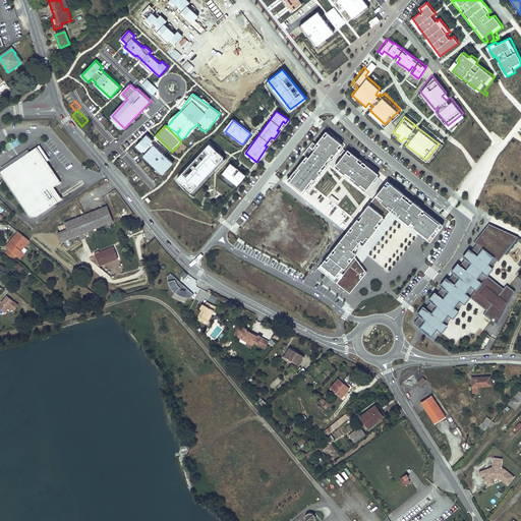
[(330,163),(344,145),(327,130),(315,145),(313,142),(304,154),(307,156),(288,181),(305,194),(328,165),(327,164),(328,161),(330,163)]
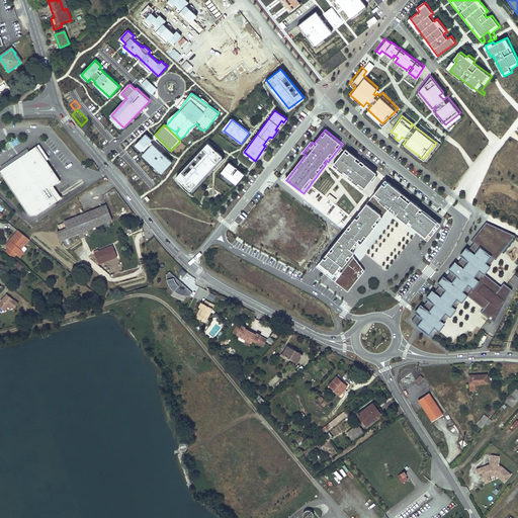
[(163,174),(173,161),(151,142),(153,139),(146,133),(135,145),(144,153),(142,156),(163,174)]
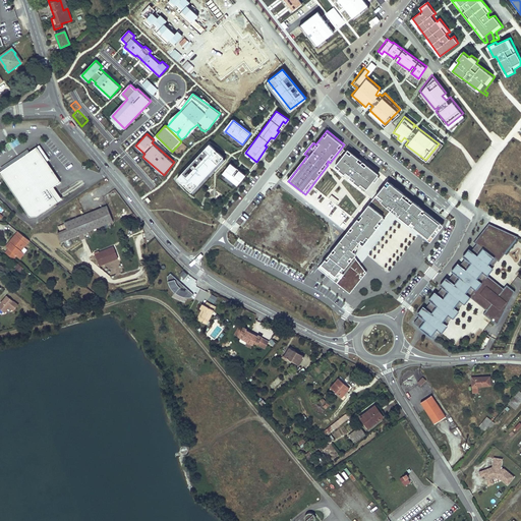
[(10,142),(13,148),(19,143),(16,138),(10,142)]
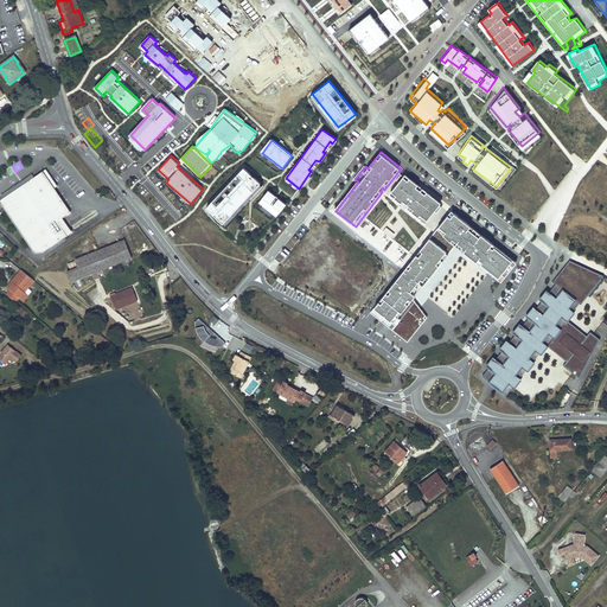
[(262,181),(246,166),(206,209),(223,223),(262,181)]
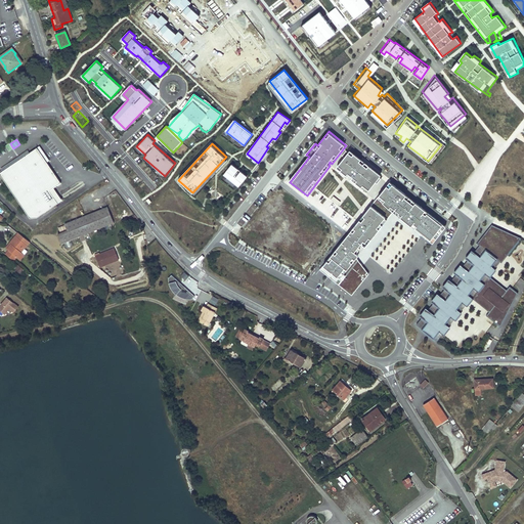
[(37,147),(47,163),(49,161),(40,146),(37,147)]
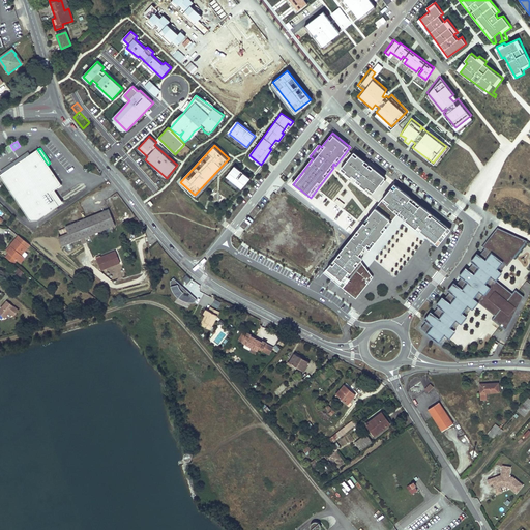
[(55,190),(62,185),(48,165),(37,149),(30,155),(2,174),(1,172),(0,173),(0,176),(30,222),(38,221),(59,206),(51,193),(55,190)]
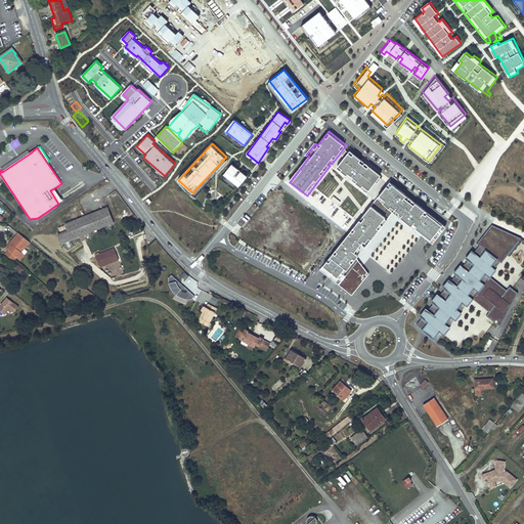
[(2,172),(30,154),(28,150),(18,157),(0,169),(1,170),(2,172)]
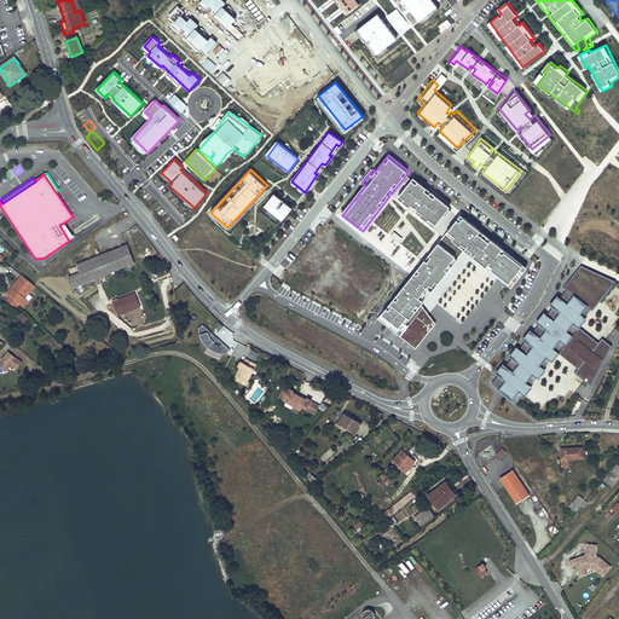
[(411,180),(409,179),(405,184),(409,187),(399,201),(408,208),(408,209),(409,210),(414,206),(417,209),(415,213),(434,229),(444,215),(446,217),(451,212),(449,209),(451,207),(414,178),(411,180)]
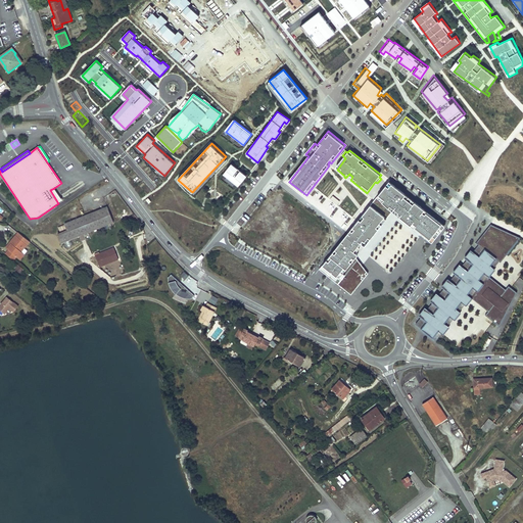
[(139,157),(133,163),(147,178),(152,173),(139,157)]
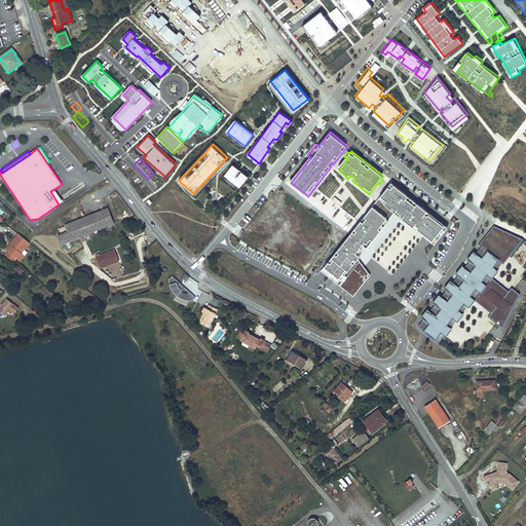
[(248,176),(231,164),(223,176),(239,188),(248,176)]
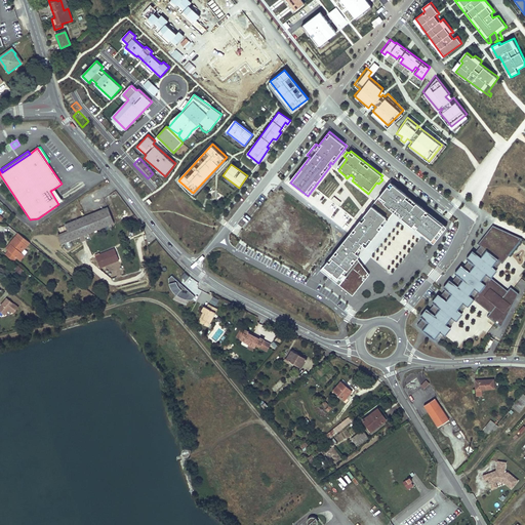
[(378,200),(436,243),(448,226),(391,183),(378,200)]
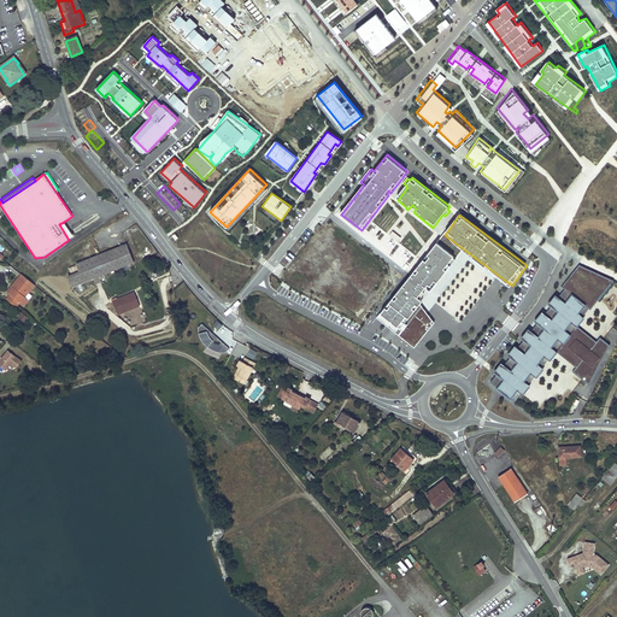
[(64,222),(59,224),(69,240),(74,236),(64,222)]
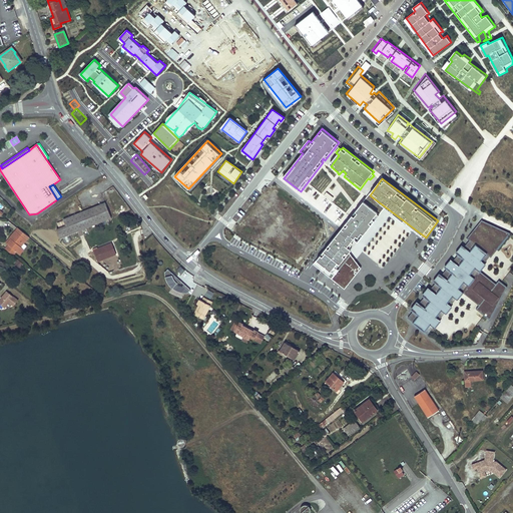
[(319,218),(274,184),(235,230),(302,270),(326,238),(319,218)]
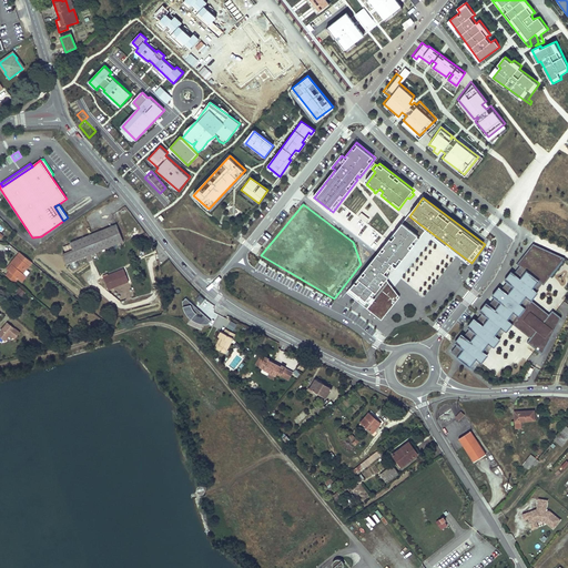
[(402,222),(347,293),(383,320),(399,297),(388,280),(391,276),(385,273),(394,264),(397,269),(413,249),(416,244),(414,243),(416,240),(418,242),(421,237),(418,236),(419,235),(402,222)]
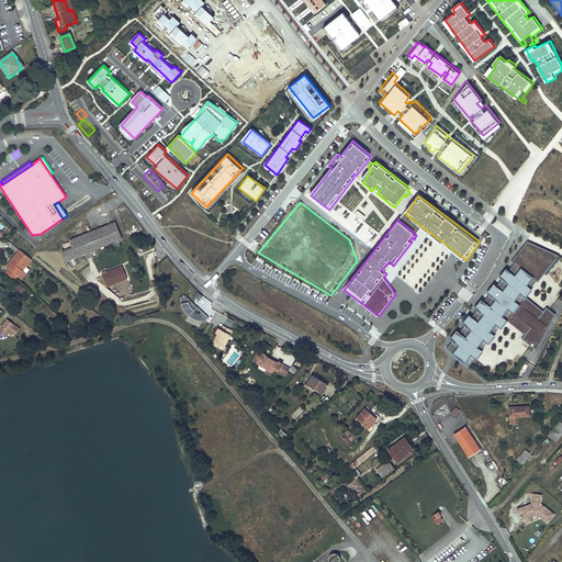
[(60,250),(65,259),(121,237),(115,223),(70,240),(71,246),(60,250)]
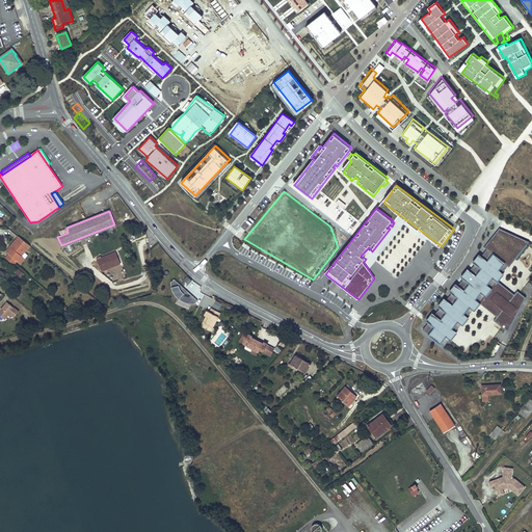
[(529,242),(500,228),(486,248),(487,249),(423,330),(445,346),(481,303),(498,316),(495,320),(509,331),(527,297),(517,291),(515,294),(499,281),(504,273),(504,272),(508,265),(510,266),(529,242)]
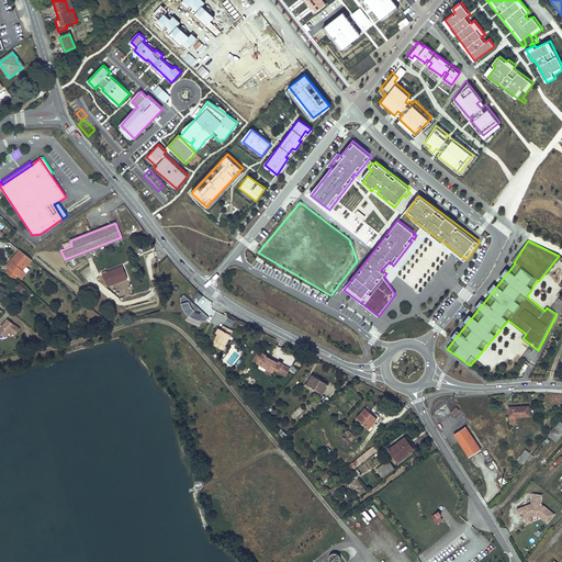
[(4,272),(13,280),(17,276),(20,279),(25,273),(22,271),(25,267),(29,263),(17,254),(10,260),(11,262),(7,268),(8,269),(4,272)]
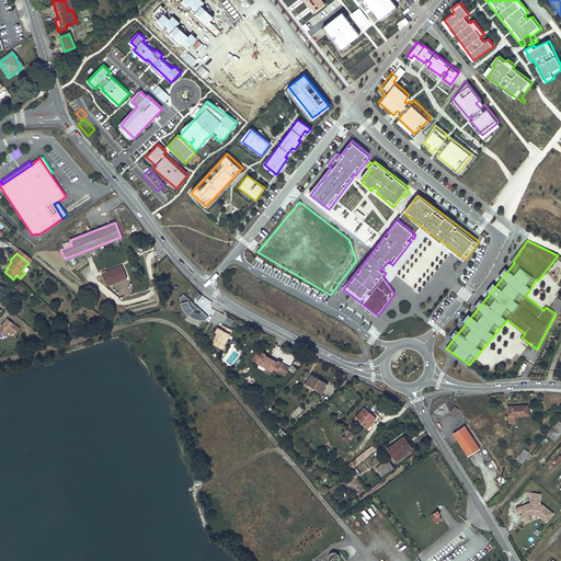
[(122,266),(101,274),(106,286),(126,277),(122,266)]
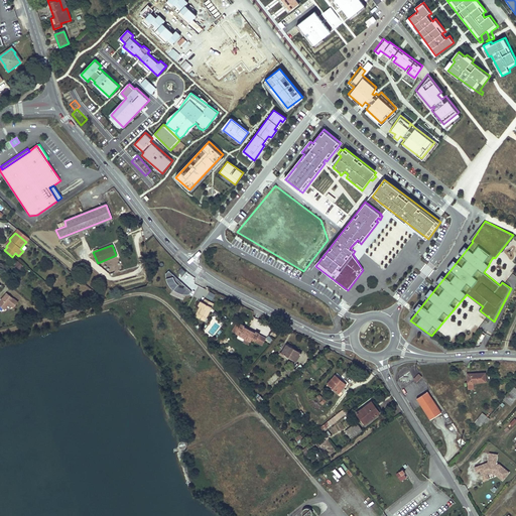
[(20,270),(24,266),(18,260),(14,265),(20,270)]
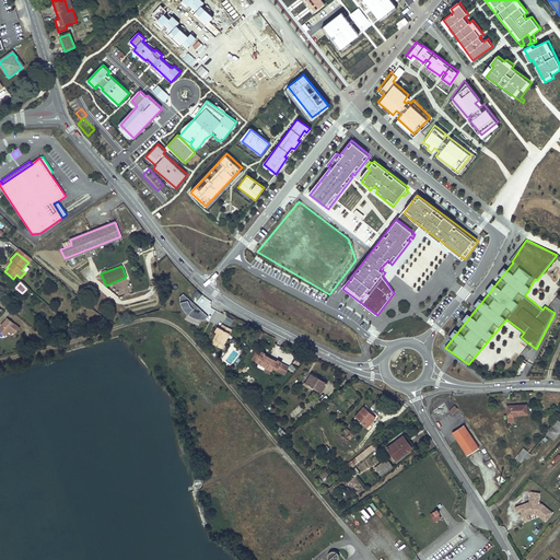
[(197,291),(194,294),(198,300),(202,295),(197,291)]
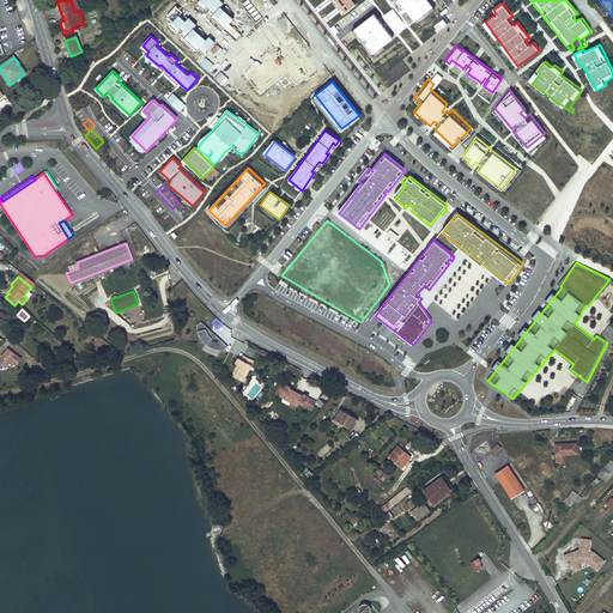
[(219,351),(225,350),(228,346),(201,321),(198,325),(198,328),(198,333),(202,340),(207,345),(213,349),(219,351)]
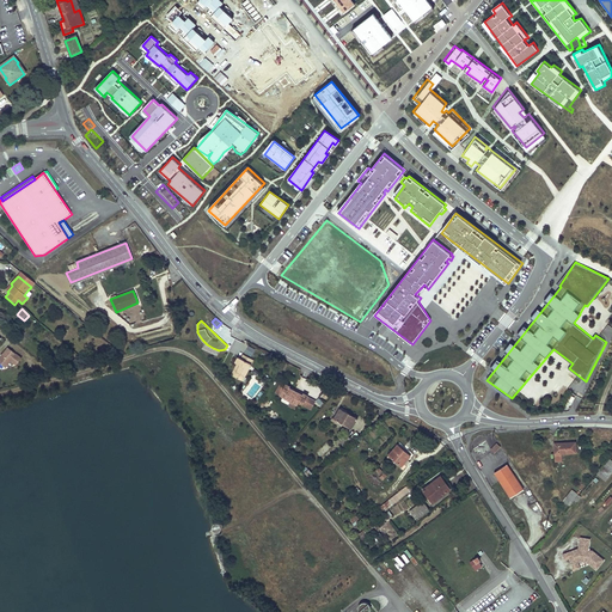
[(251,356),(256,349),(249,346),(245,353),(251,356)]
